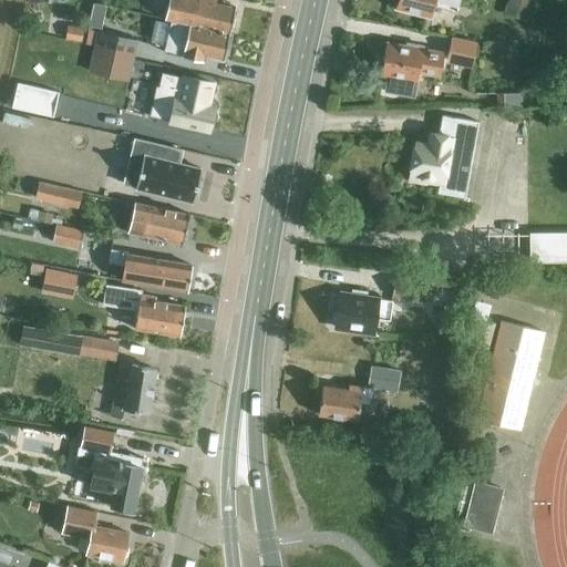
[(167,0),(164,18),(174,20),(189,23),(227,32),(234,7),(214,1),(214,0),(167,0)]
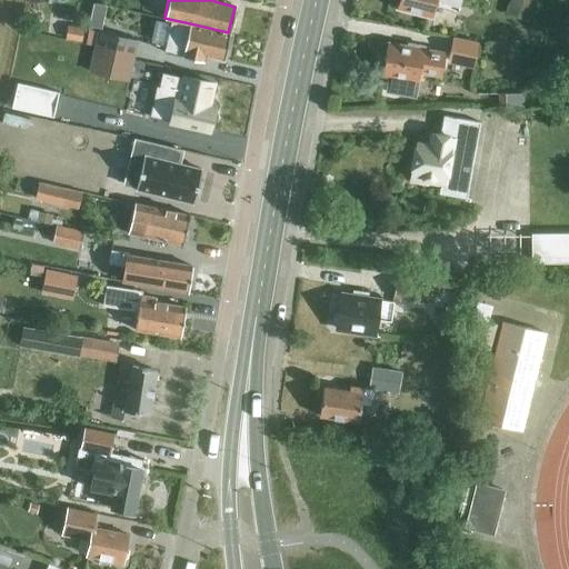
[(459,0),(395,0),(393,6),(431,15),(433,8),(457,13),(459,0)]
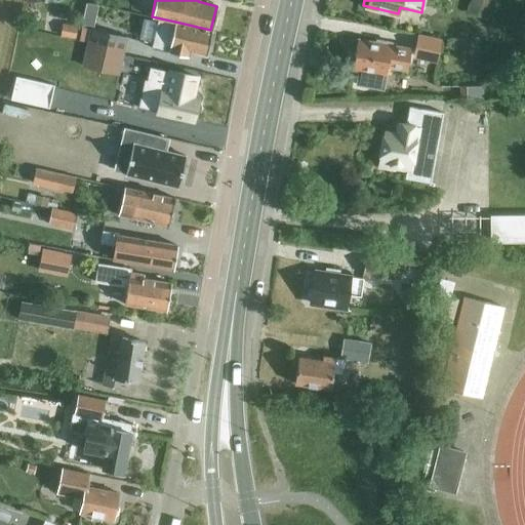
[(156,40),(154,49),(188,56),(190,49),(205,53),(210,30),(175,22),(170,43),(156,40)]
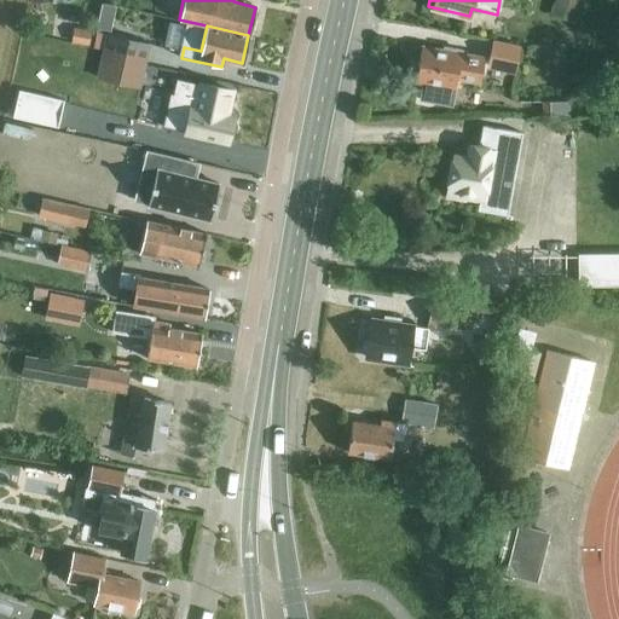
[(96,76),(140,87),(150,42),(105,33),(96,76)]
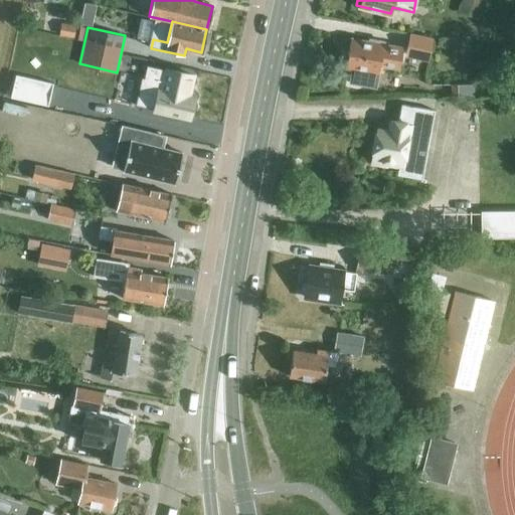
[(427,55),(432,38),(408,33),(404,51),(427,55)]
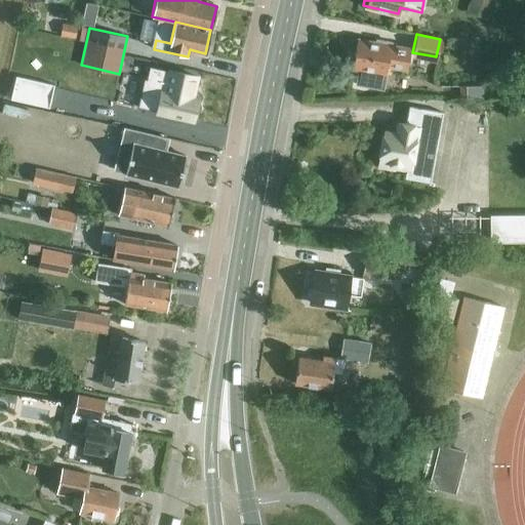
[(349,49),(347,58),(351,59),(350,67),(356,68),(353,83),(382,89),(386,74),(388,66),(404,69),(407,52),(407,51),(388,48),(389,44),(372,41),(371,45),(354,42),(353,50),(349,49)]
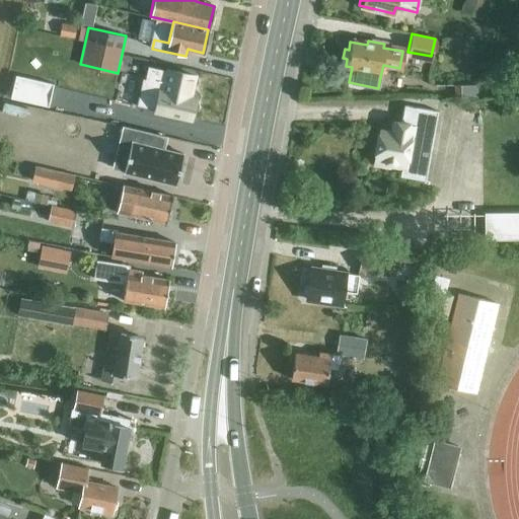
[(146,65),(138,106),(154,109),(154,110),(190,118),(194,98),(188,97),(193,75),(167,69),(146,65)]
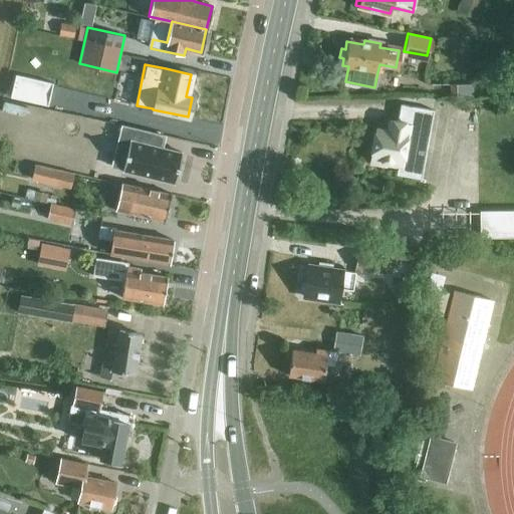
[(45,152),(60,155),(69,99),(54,96),(45,152)]
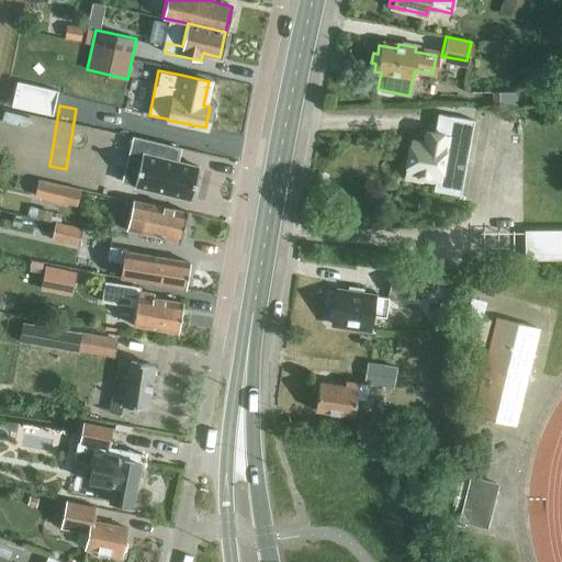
[(409,141),(404,170),(423,173),(422,178),(437,181),(436,187),(457,190),(469,120),(437,114),(434,133),(425,132),(423,143),(409,141)]
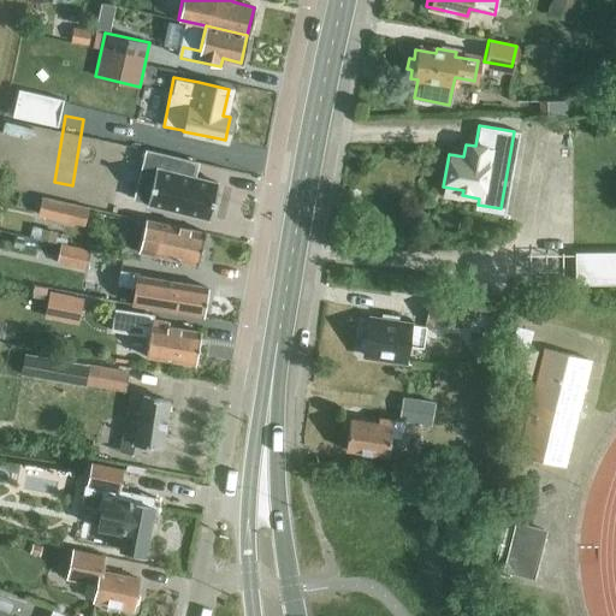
[(146,150),(137,179),(150,183),(146,203),(208,219),(217,183),(191,177),(193,173),(187,172),(190,161),(146,150)]
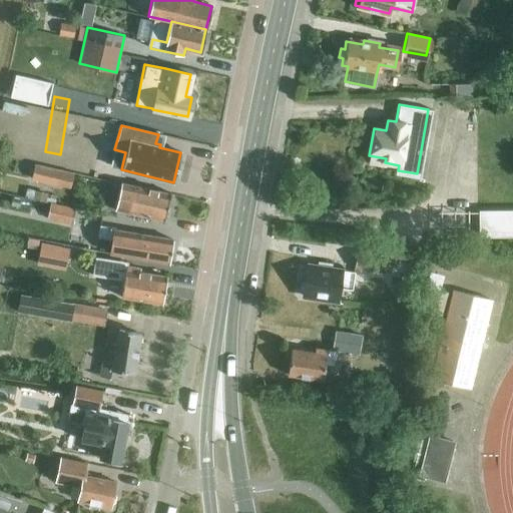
[(461,183),(461,127),(434,127),(435,183),(461,183)]
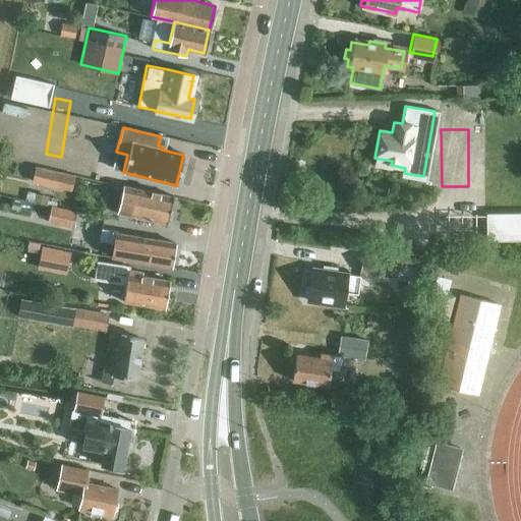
[(74,175),(42,168),(42,169),(35,167),(32,180),(71,189),(74,175)]
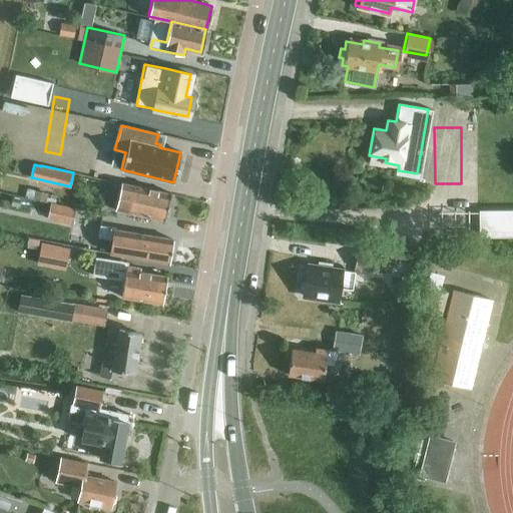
[(170,194),(166,192),(135,183),(134,188),(120,184),(114,208),(163,220),(170,194)]
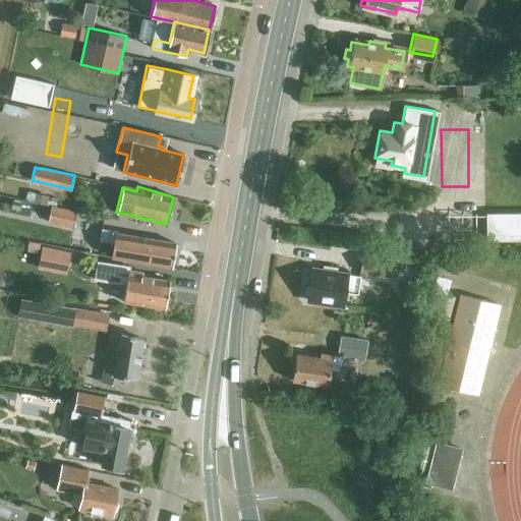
[(51,205),(55,205),(57,196),(26,189),(24,198),(51,205)]
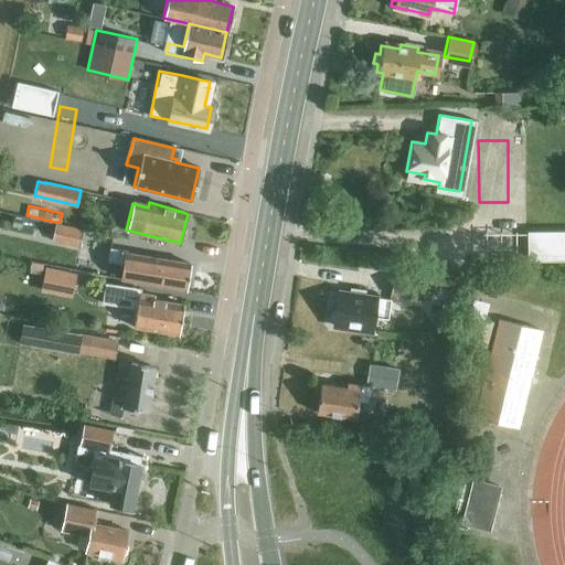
[(83,227),(60,222),(55,222),(52,237),(78,244),(83,227)]
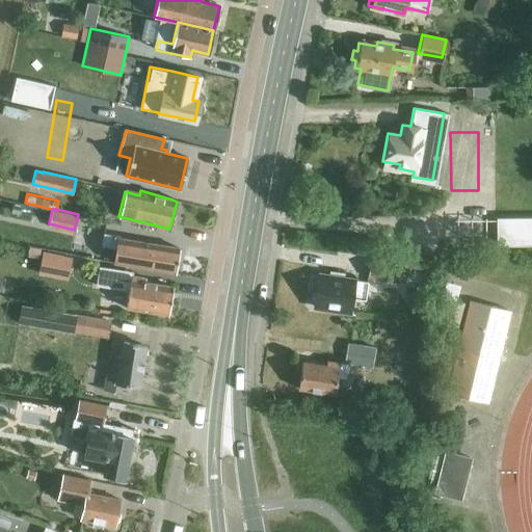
[(531,218),(498,219),(498,244),(531,243),(531,218)]
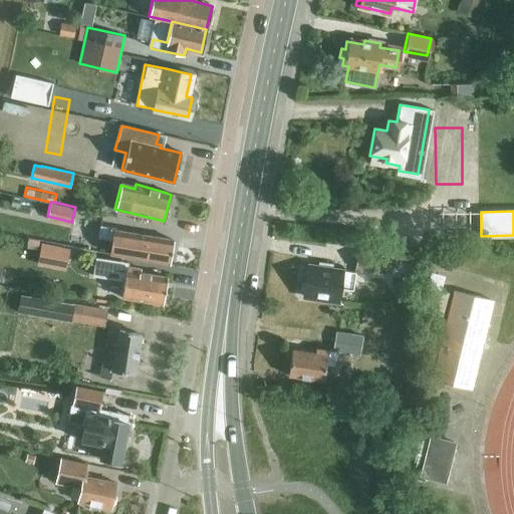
[(116,229),(100,226),(98,237),(112,240),(110,254),(169,264),(174,240),(116,230),(116,229)]
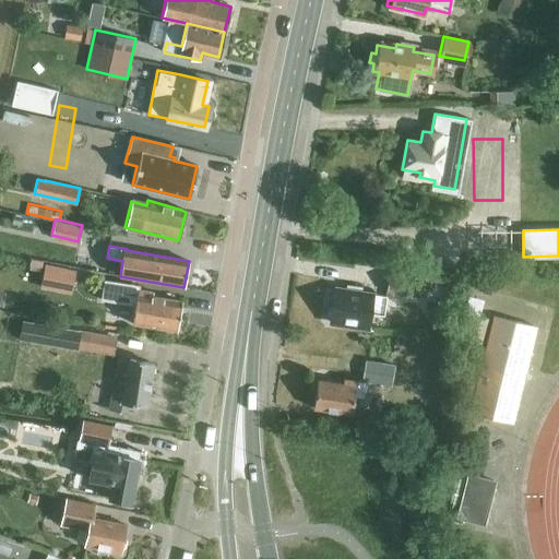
[(54,282),(71,285),(73,272),(44,266),(43,273),(56,275),(54,282)]
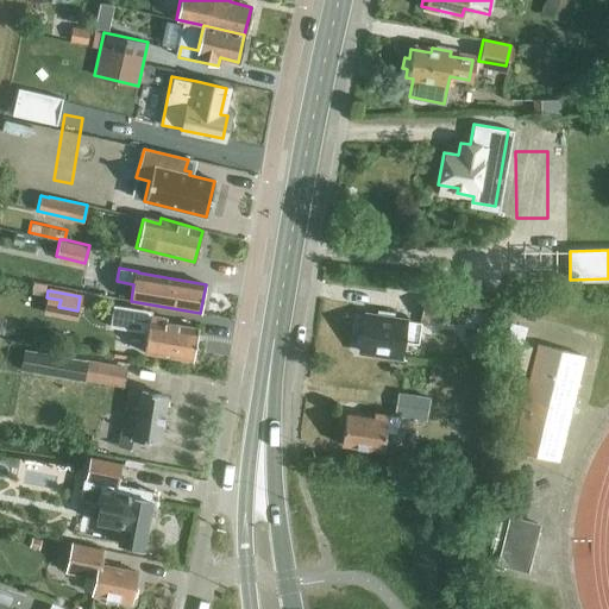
[(416,318),(454,324),(458,305),(419,299),(416,318)]
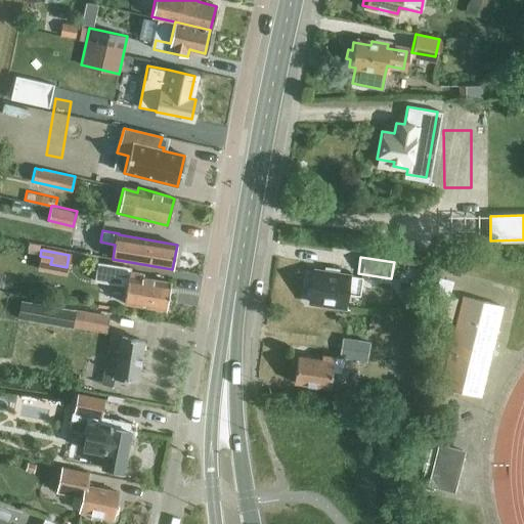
[(96,262),(93,280),(126,286),(123,303),(165,310),(170,282),(141,277),(142,274),(129,272),(130,268),(96,262)]
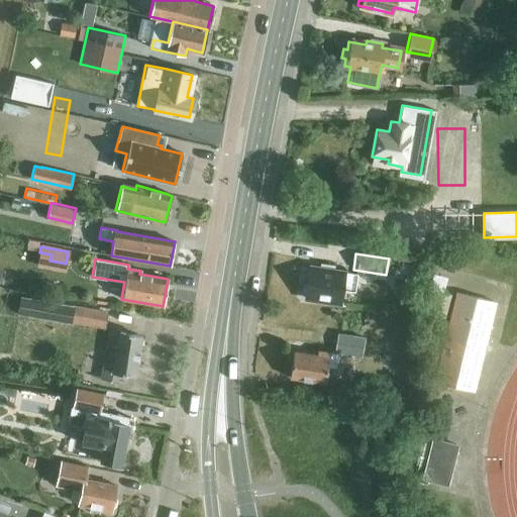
[(353,276),(330,272),(331,265),(319,263),(318,269),(307,268),(303,299),(339,304),(341,290),(351,291),(353,276)]
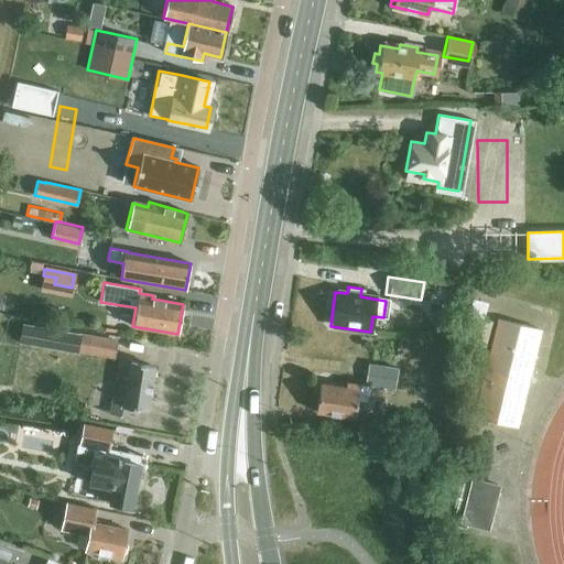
[(475,418),(517,429),(541,331),(498,321),(475,418)]
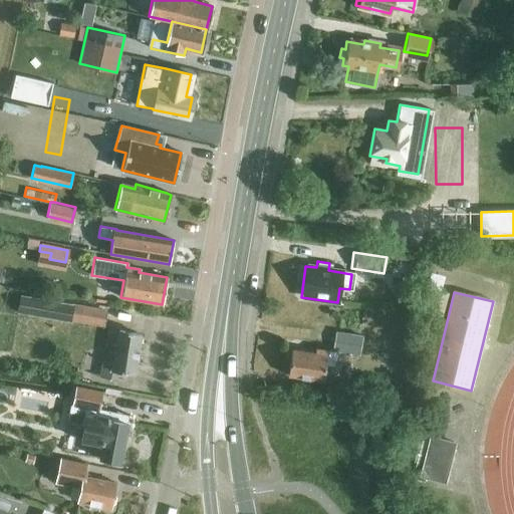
[(30,297),(27,313),(69,320),(69,319),(72,304),(30,297)]
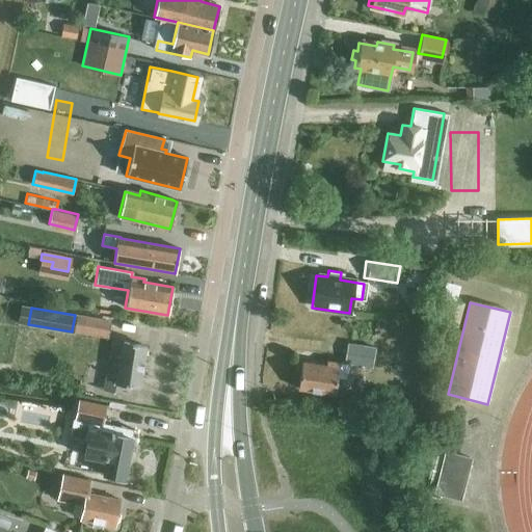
[(72,330),(107,337),(110,319),(75,313),(75,315),(72,330)]
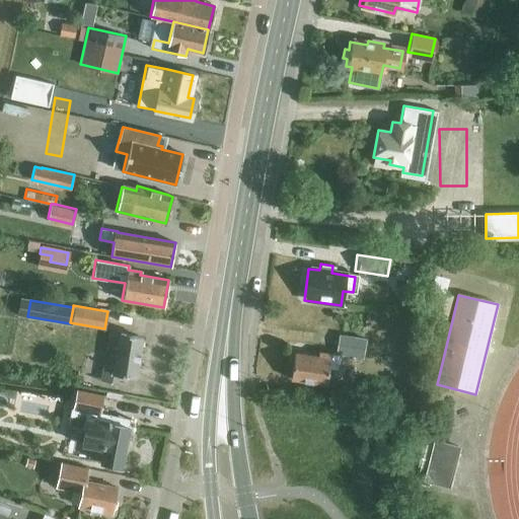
[(120,373),(136,376),(143,338),(110,332),(101,379),(118,382),(120,373)]
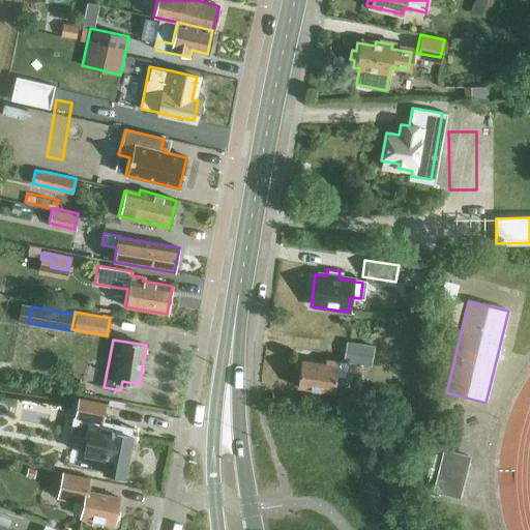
[(351,362),(367,364),(371,347),(354,345),(351,362)]
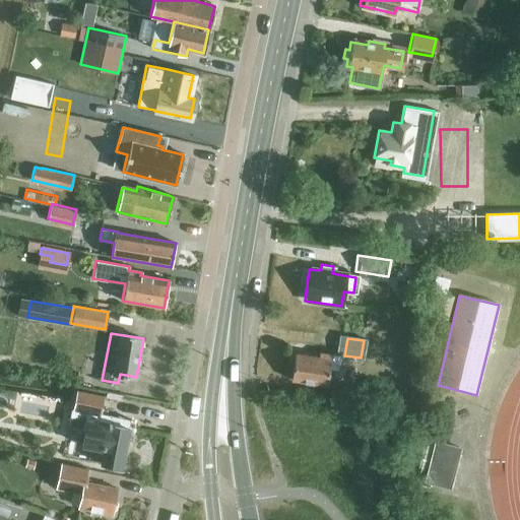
[(336,370),(338,356),(315,352),(314,356),(291,353),(287,381),(324,387),(327,369),(336,370)]
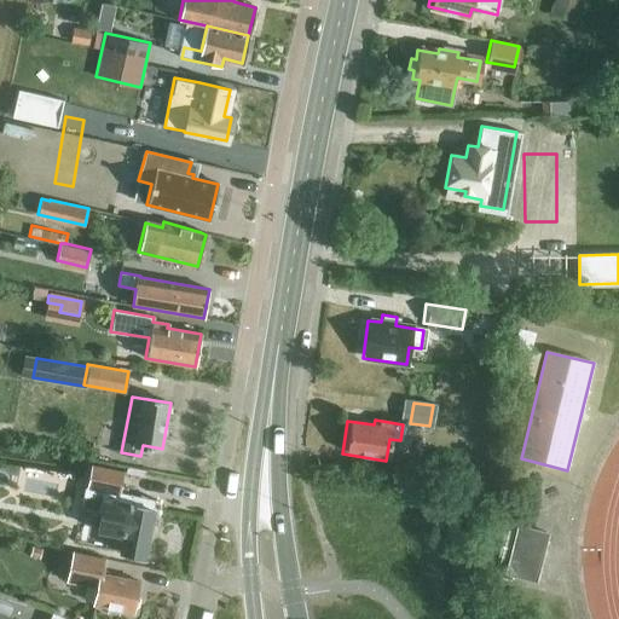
[(82,499),(81,505),(103,510),(98,527),(125,534),(121,548),(143,554),(154,512),(156,501),(121,491),(126,472),(93,463),(88,482),(87,482),(82,499)]
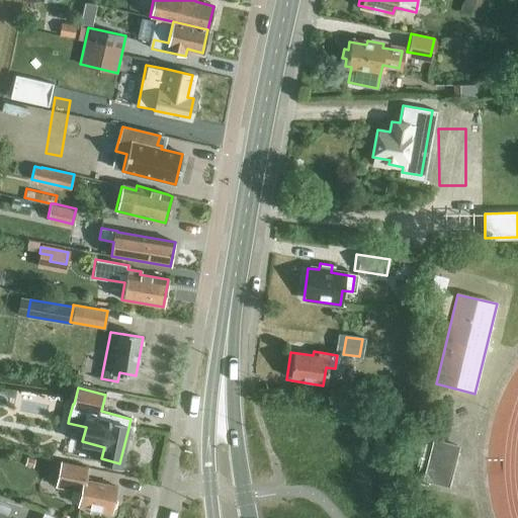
[(424,481),(448,487),(458,446),(434,440),(424,481)]
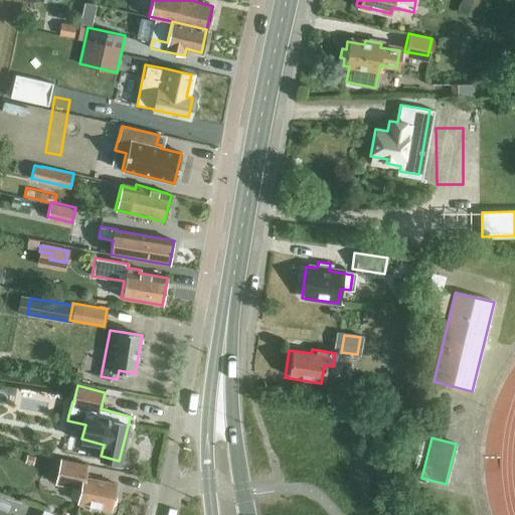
[(75,502),(108,510),(114,485),(83,478),(87,465),(60,459),(54,483),(79,489),(75,502)]
